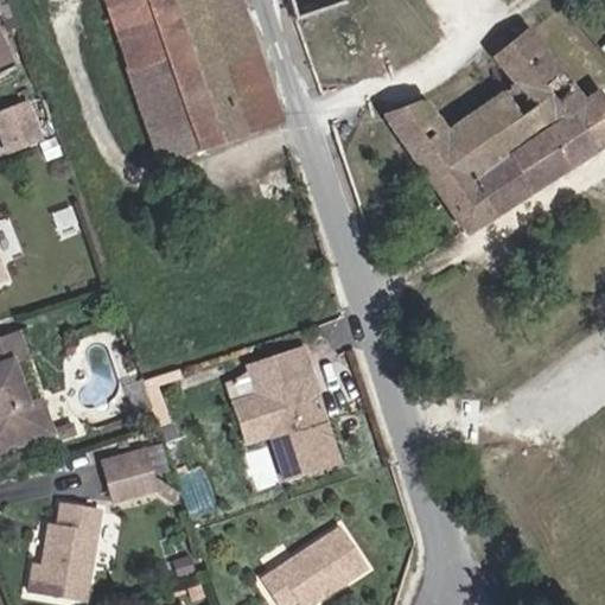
[(266,88),(235,0),(102,0),(135,95),(158,160),(276,120),(266,88)]
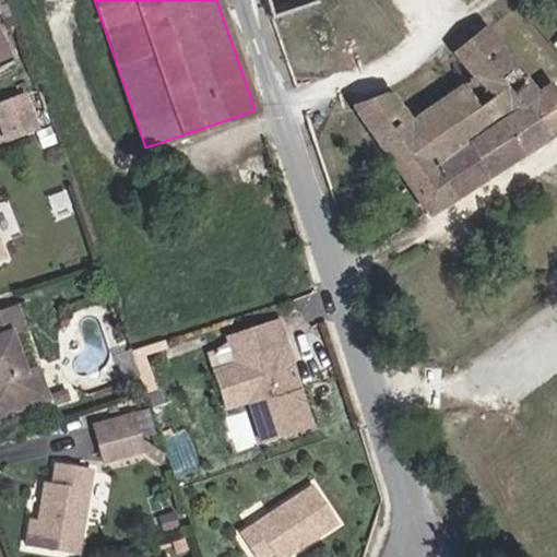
[(318,3),(316,0),(262,0),(270,22),(318,3)]
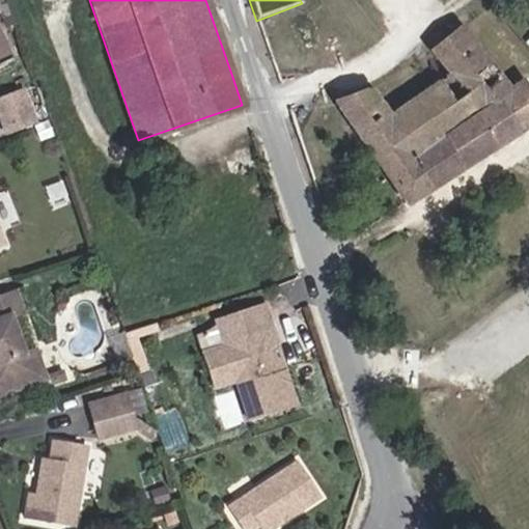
[(501,71),(525,59),(499,3),(475,14),(501,71)]
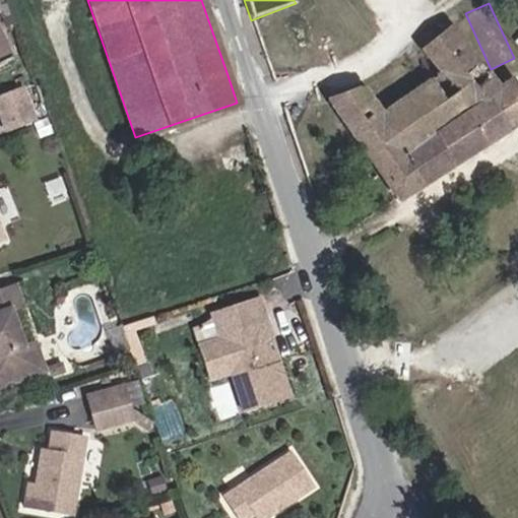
[(517,93),(508,78),(497,87),(448,27),(422,49),(439,71),(378,114),(361,87),(327,99),(397,202),(517,120),(517,93)]
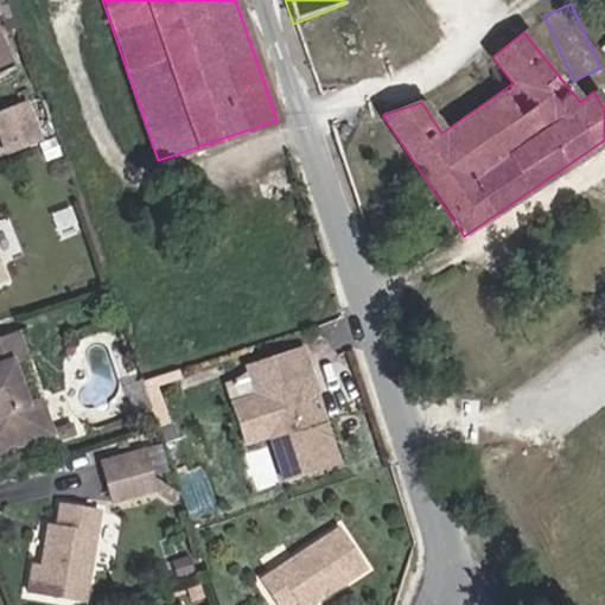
[(49,139),(34,102),(0,115),(0,122),(12,152),(49,139)]
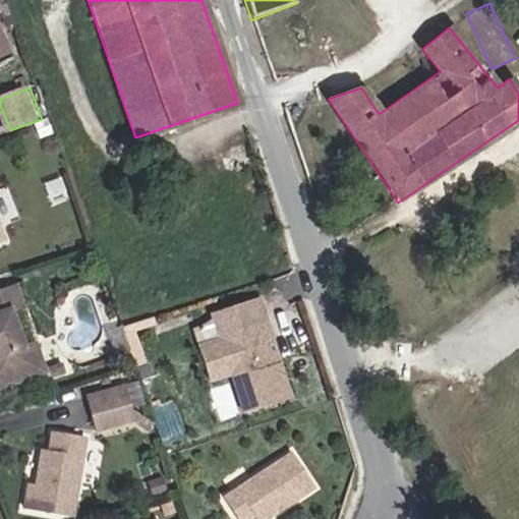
[(518,145),(496,162),(510,182),(518,175),(518,145)]
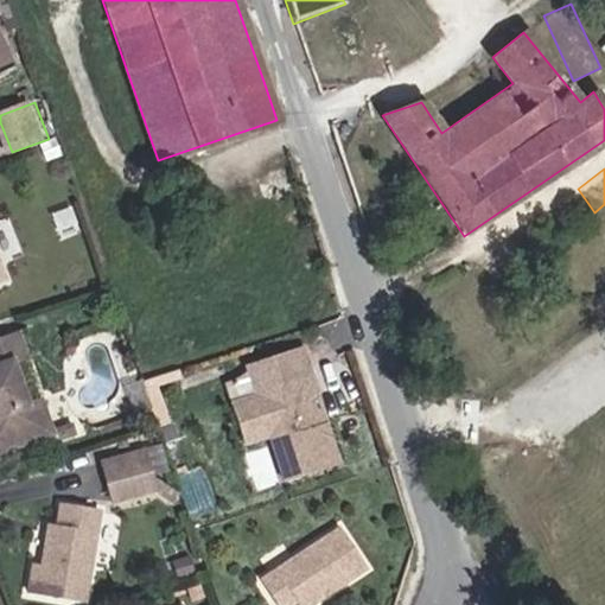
[(0,280),(12,275),(0,246),(0,280)]
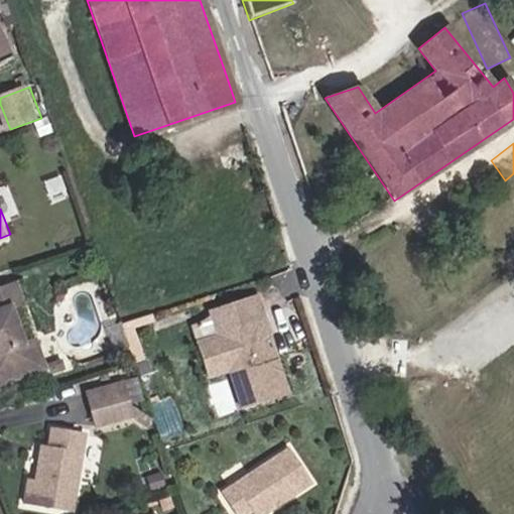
[(38,337),(26,341),(14,302),(26,298),(20,279),(0,285),(0,355),(7,379),(48,366),(38,337)]
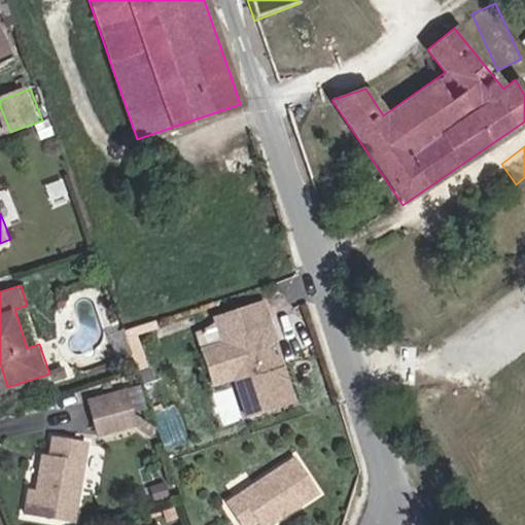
[(275,334),(264,298),(217,312),(224,335),(222,335),(247,412),(290,397),(279,361),(273,363),(270,354),(265,338),(275,334)]
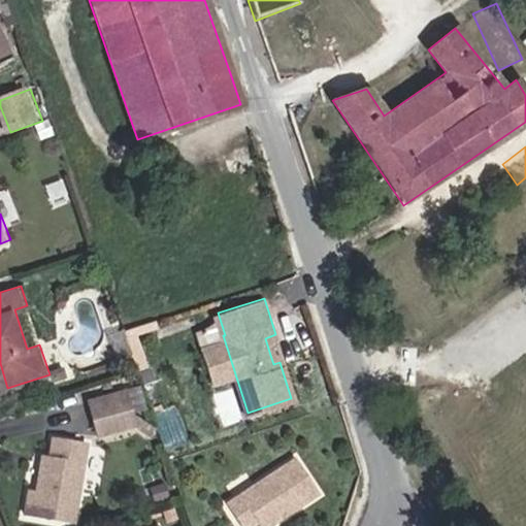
[(273,364),(280,362),(275,353),(270,355),(273,364)]
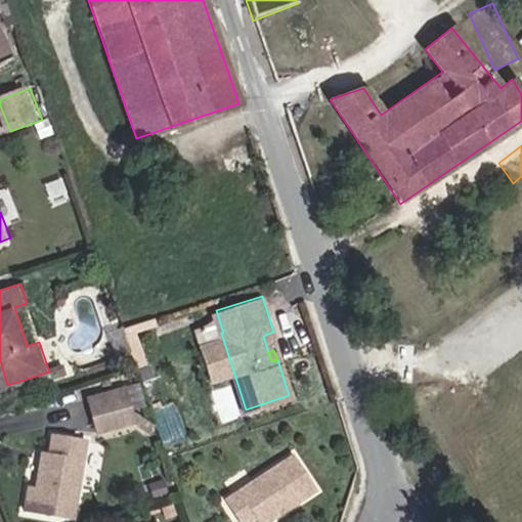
[(136,408),(130,385),(93,394),(98,412),(119,407),(124,422),(138,419),(136,408)]
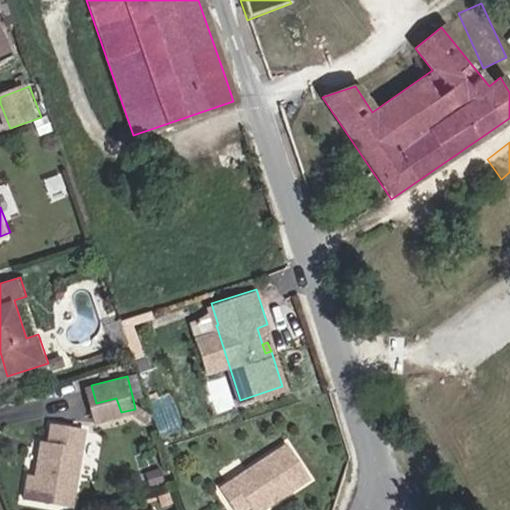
[(121,412),(116,398),(96,403),(99,418),(121,412)]
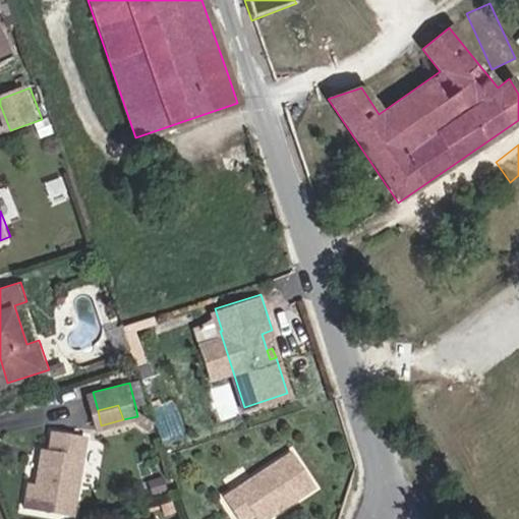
[(154,419),(156,411),(135,406),(137,416),(154,419)]
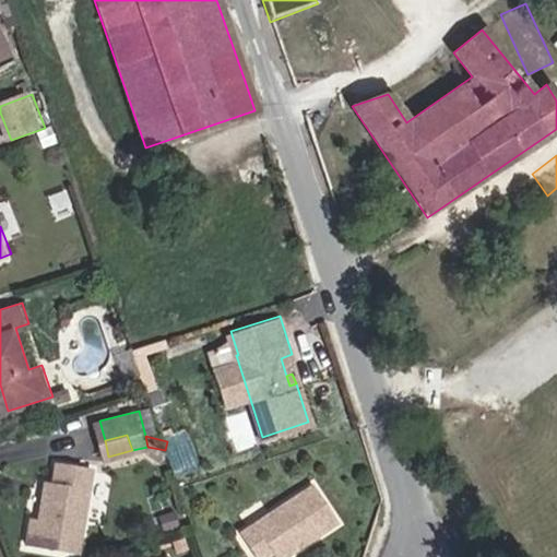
[(30,545),(79,555),(96,466),(62,460),(58,482),(57,489),(48,488),(43,518),(35,517),(30,545)]
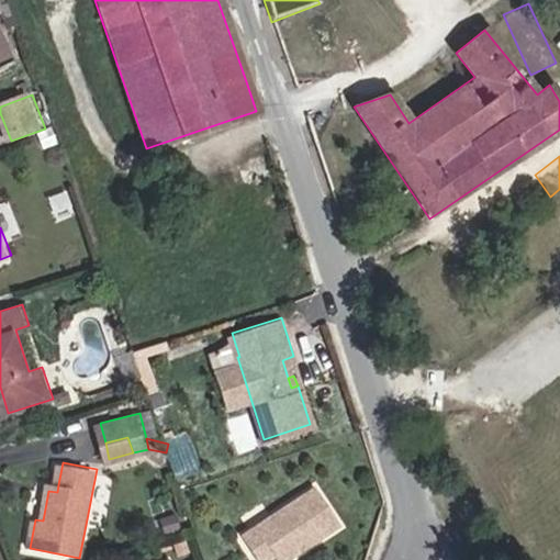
[(48,491),(57,492),(58,484),(49,483),(48,491)]
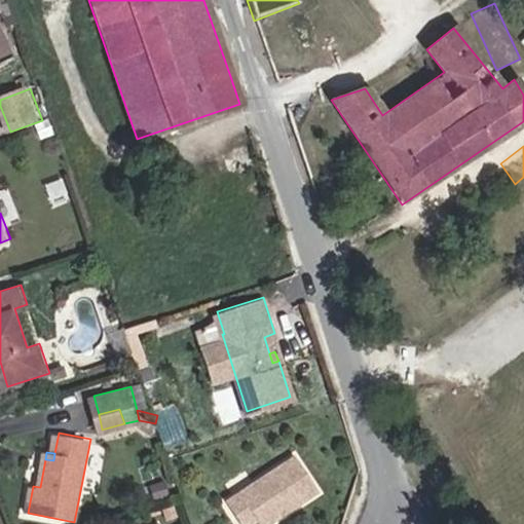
[(246,523),(255,518),(259,523),(265,523),(317,489),(294,456),(228,500),(244,523),(246,523)]
